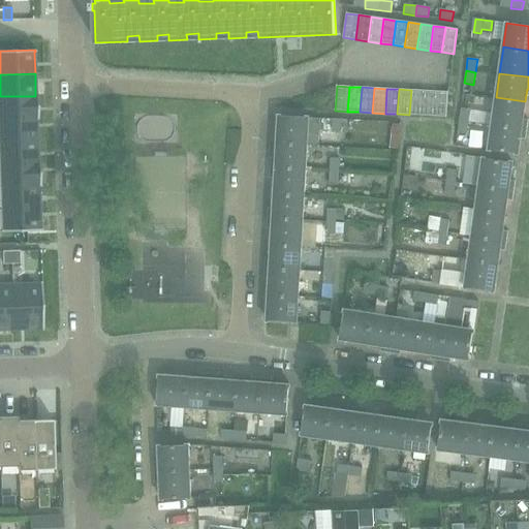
[(424,91),(411,90),(409,115),(422,116),(424,91)]
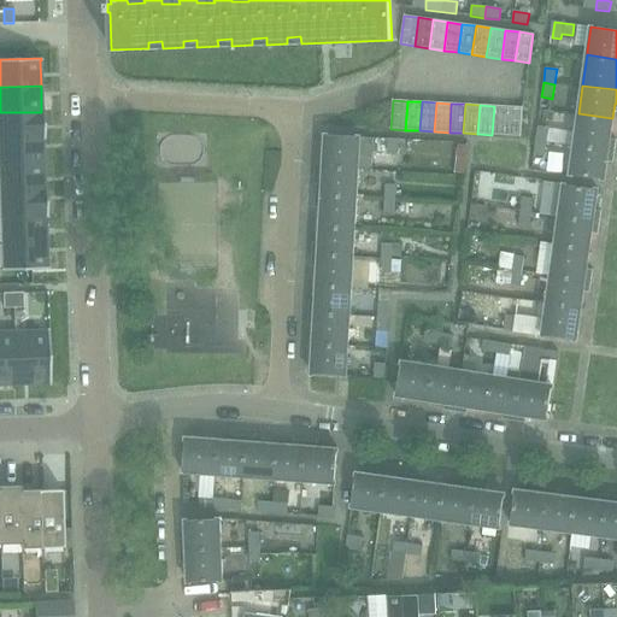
[(509,106),(494,106),(492,135),(507,135),(509,106)]
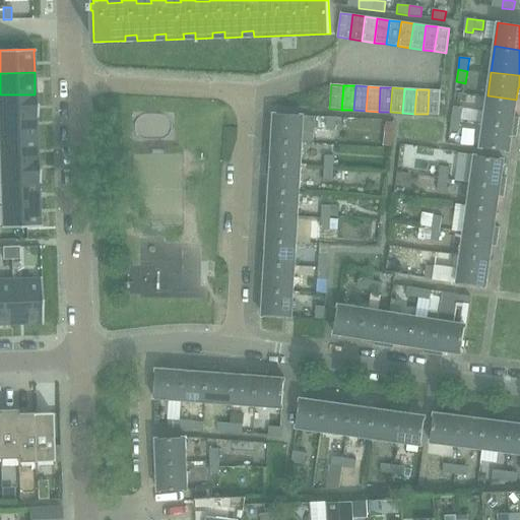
[(441,90),(429,89),(428,114),(440,115),(441,90)]
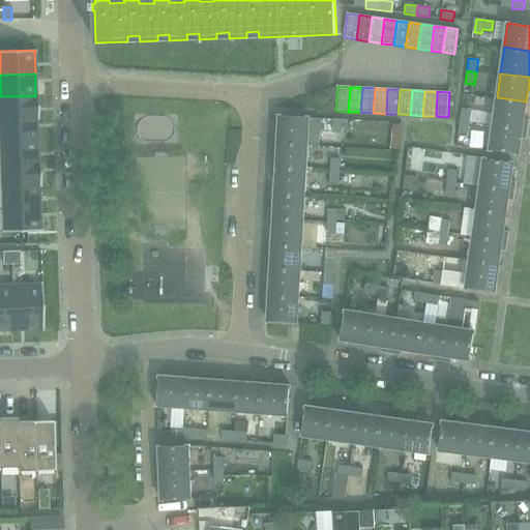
[(35,96),(0,96),(0,119),(36,118),(36,119),(37,119),(37,94),(35,95),(35,96)]
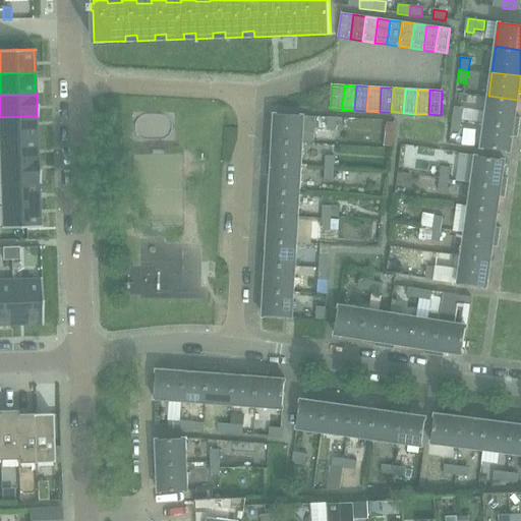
[(517,100),(488,96),(484,122),(519,127),(520,118),(515,117),(517,100)]
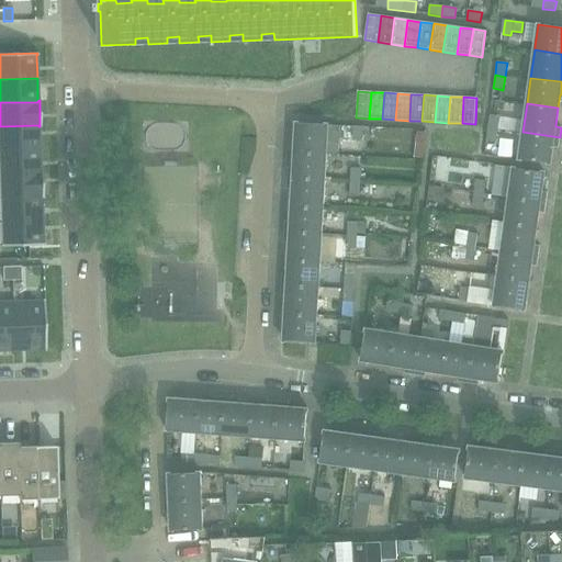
[(490,115),(489,128),(498,130),(499,116),(490,115)]
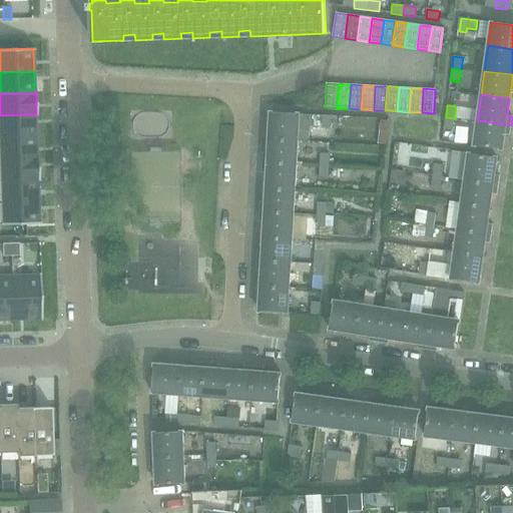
[(311,114),(271,112),(269,138),(298,139),(309,140),(311,114)]
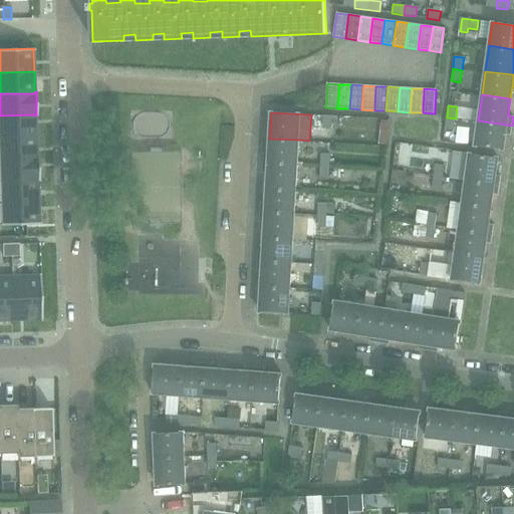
[(35,114),(0,115),(0,137),(36,137),(35,115),(35,114)]
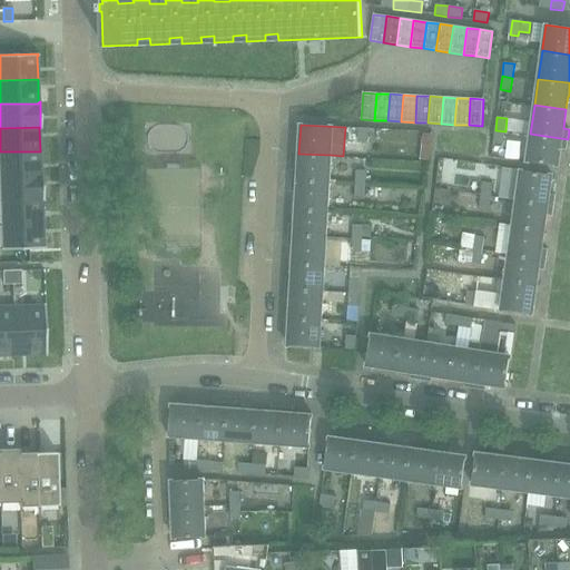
[(359,128),(357,141),(369,141),(369,128),(359,127),(359,128)]
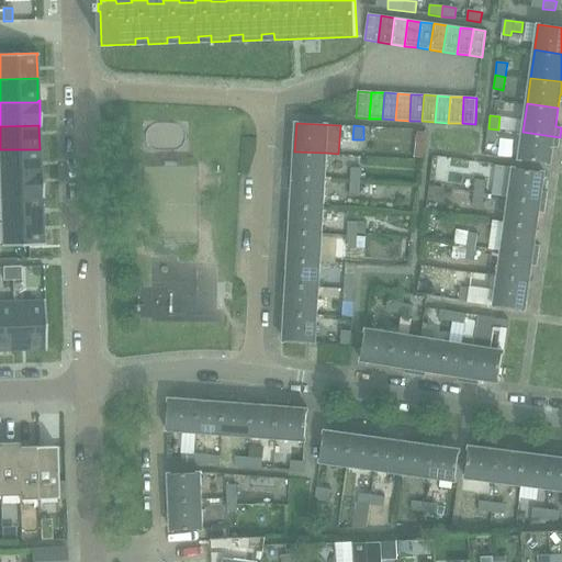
[(498,130),(489,128),(486,141),(496,143),(498,130)]
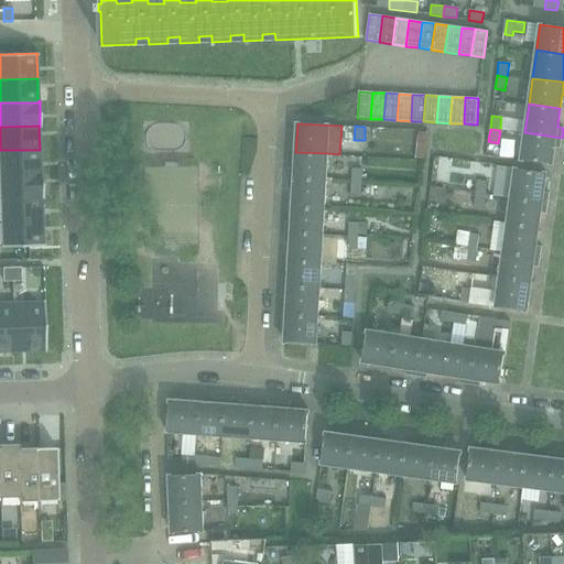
[(562,138),(524,132),(520,160),(552,164),(554,148),(560,149),(562,138)]
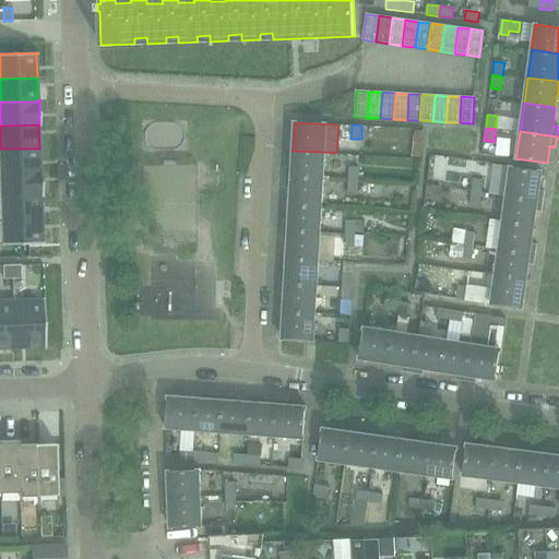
[(39,149),(0,149),(0,173),(40,171),(40,170),(39,149)]
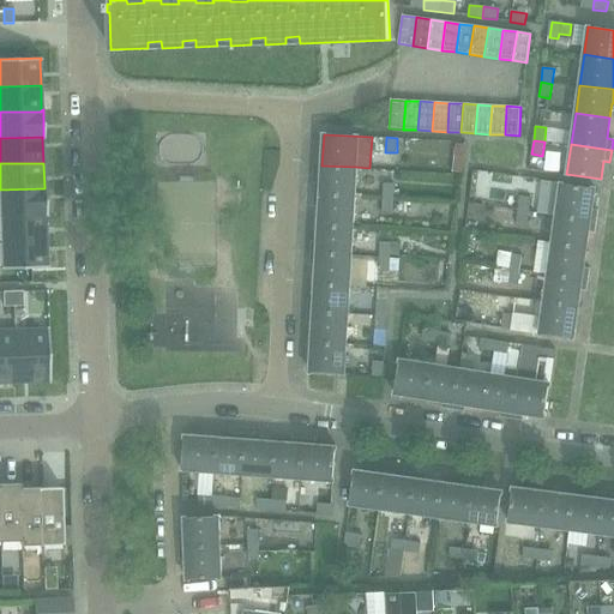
[(314,182),(314,194),(355,197),(356,167),(321,166),(320,184),(314,182)]
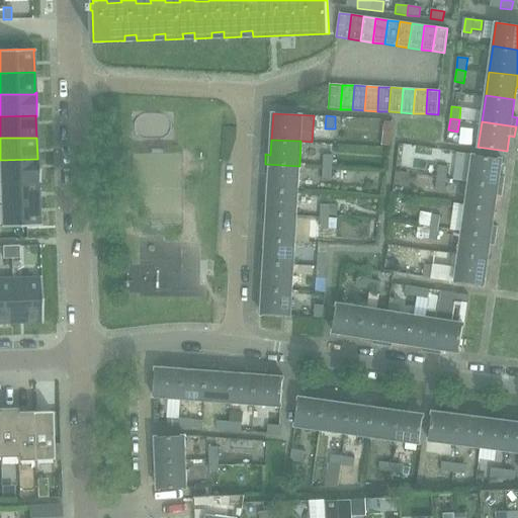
[(324,155),(323,167),(332,168),(333,156),(324,155)]
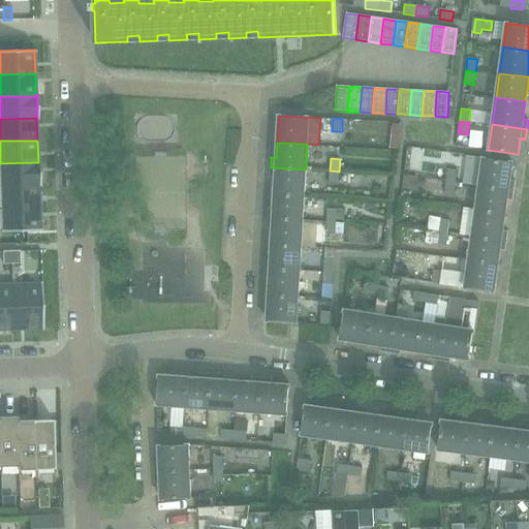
[(484,158),(480,179),(479,184),(514,189),(516,181),(509,181),(512,162),(492,159),(484,158)]
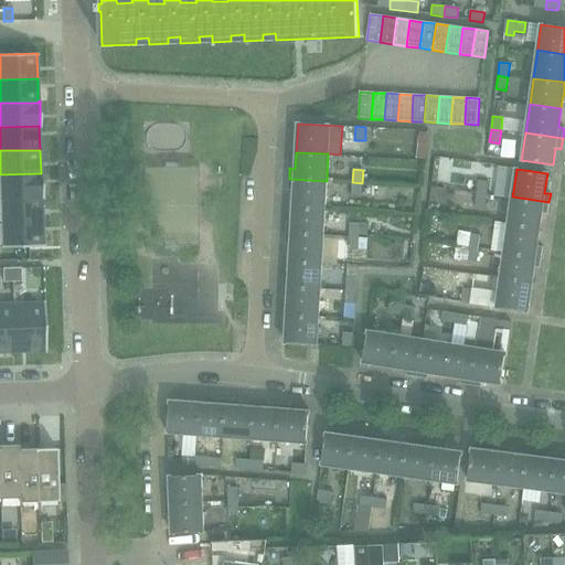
[(41,173),(0,174),(0,187),(0,199),(41,198),(41,199),(43,199),(42,172),(41,172),(41,173)]
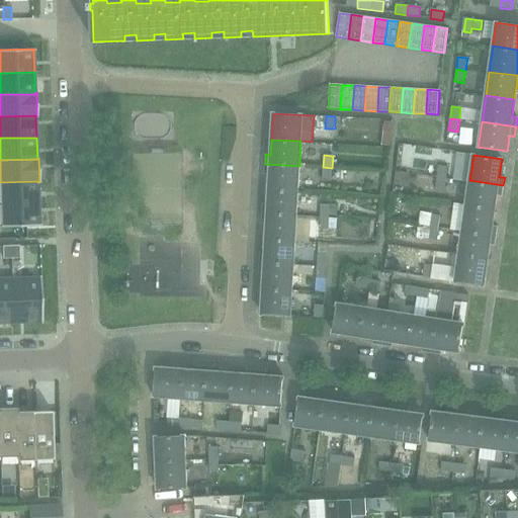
[(265,164),(264,174),(265,174),(269,174),(268,188),(298,190),(299,166),(265,164)]
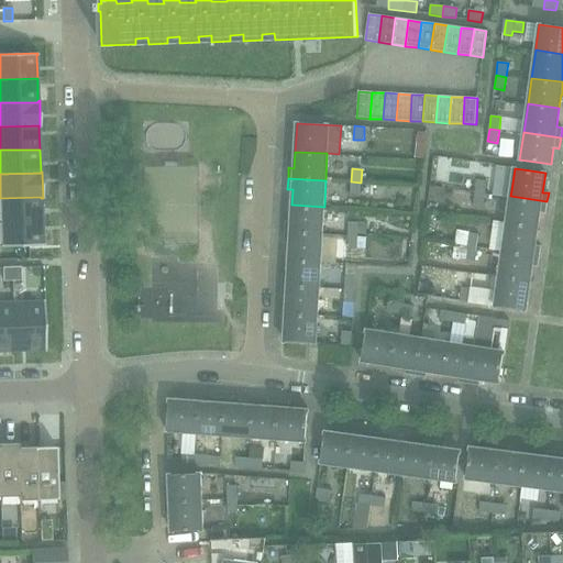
[(476,179),(475,192),(485,194),(487,180),(476,179)]
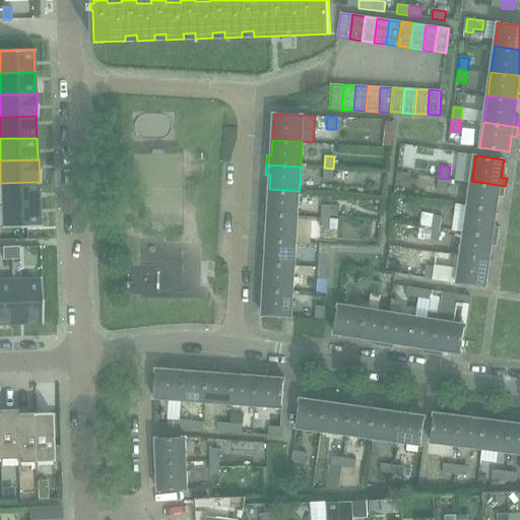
[(324,168),(324,179),(333,180),(333,169),(324,168)]
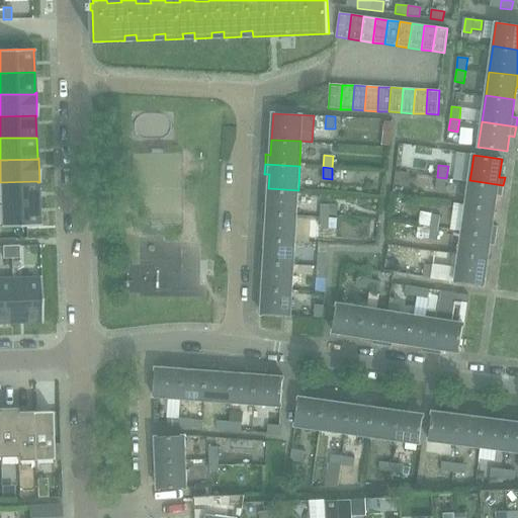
[(437,177),(435,189),(445,190),(446,178),(437,177)]
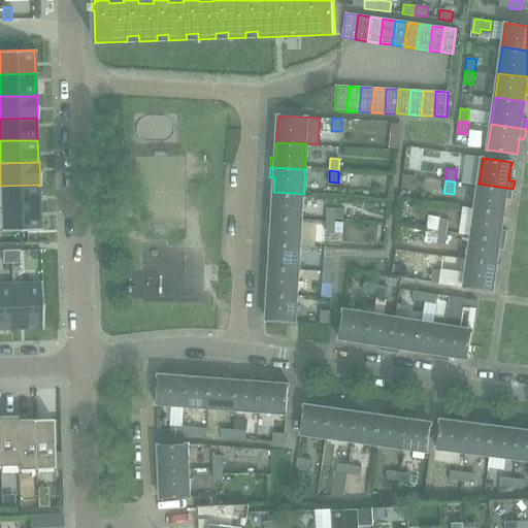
[(513,189),(479,184),(475,207),(504,211),(506,200),(512,200),(513,189)]
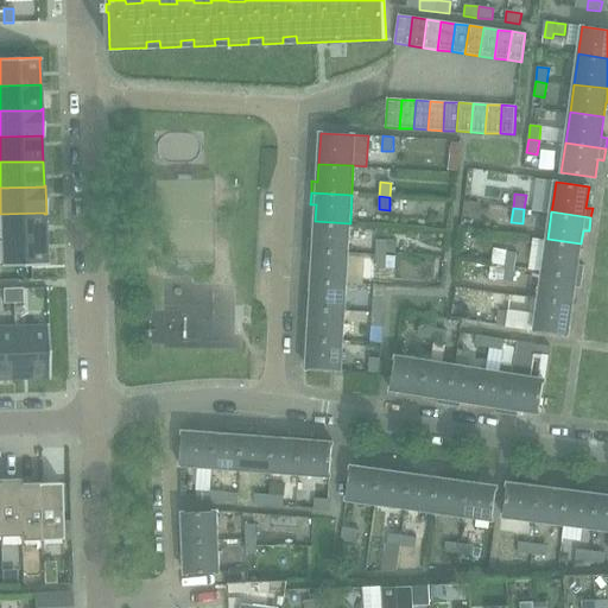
[(44,213),(0,214),(1,240),(45,238),(44,214),(44,213)]
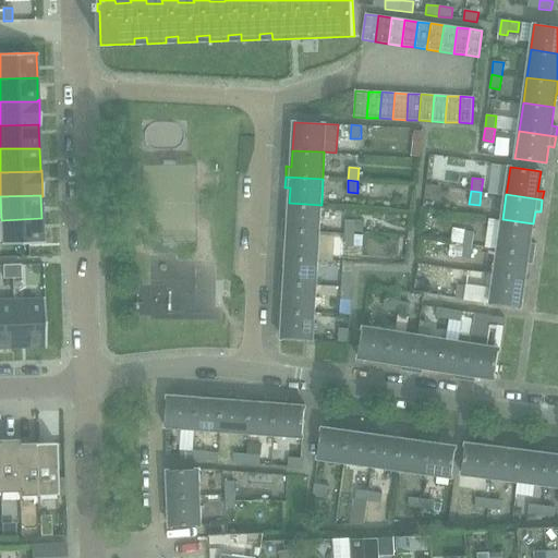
[(282,219),(282,230),(319,232),(322,205),(289,203),(288,220),(283,220),(282,219)]
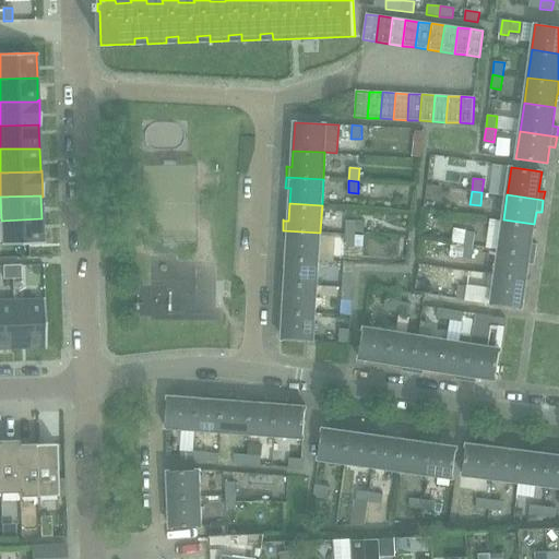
[(2,244),(1,244),(1,245),(44,244),(44,241),(43,241),(42,218),(1,221),(2,244)]
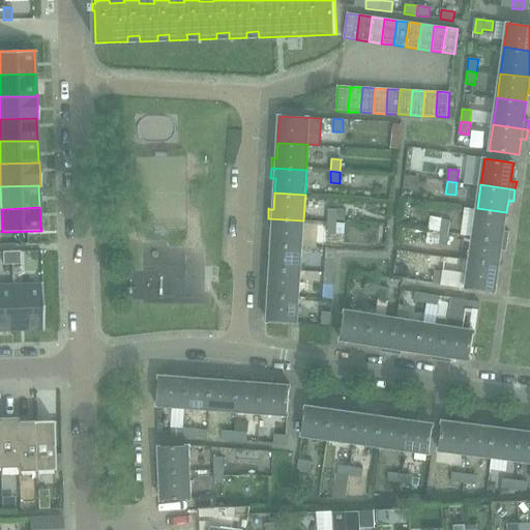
[(506,212),(477,208),(473,234),(508,239),(509,232),(504,231),(506,212)]
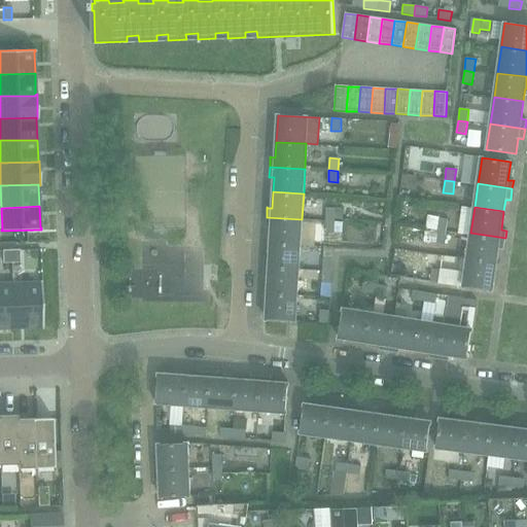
[(326,208),(325,219),(336,219),(336,218),(343,219),(343,209),(326,208)]
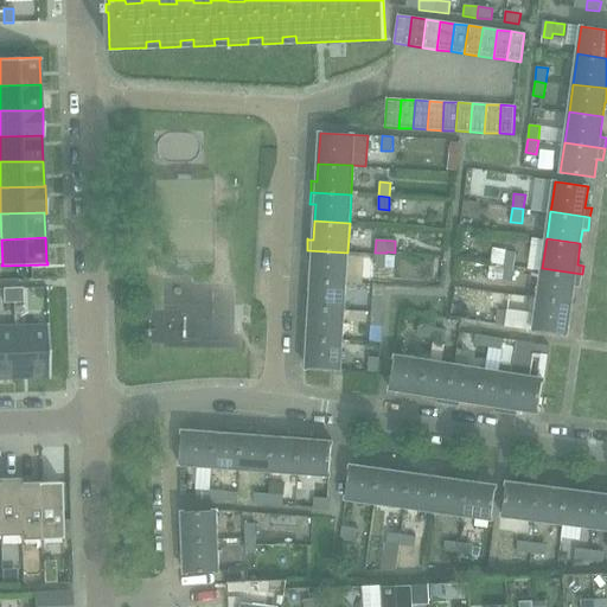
[(307,250),(306,262),(307,262),(312,262),(311,279),(346,281),(347,253),(307,250)]
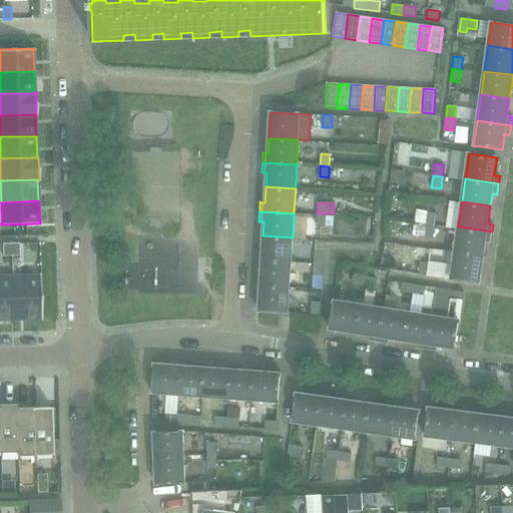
[(437,213),(427,212),(426,224),(435,225),(437,213)]
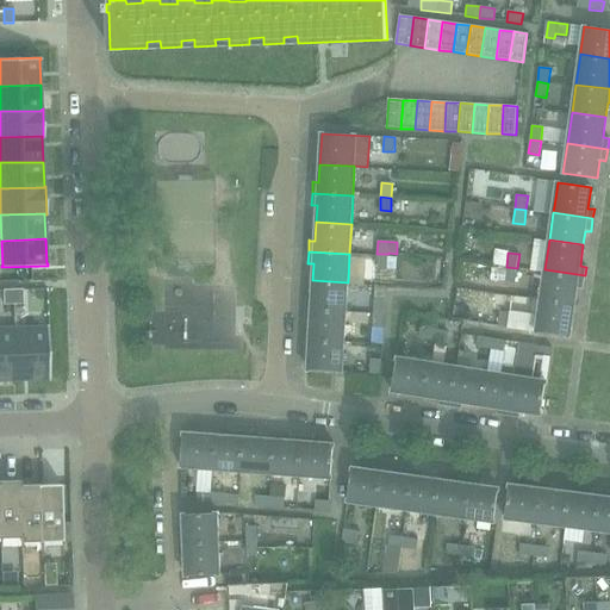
[(377,254),(377,269),(387,269),(388,254),(377,254)]
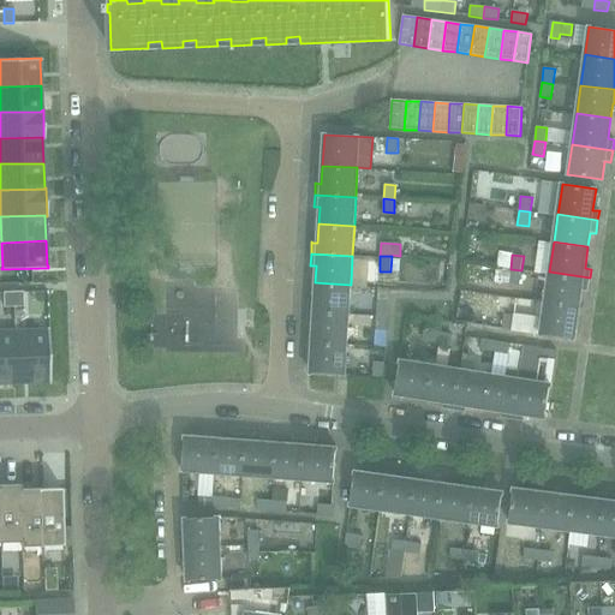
[(521,270),(511,269),(508,284),(519,285),(521,270)]
